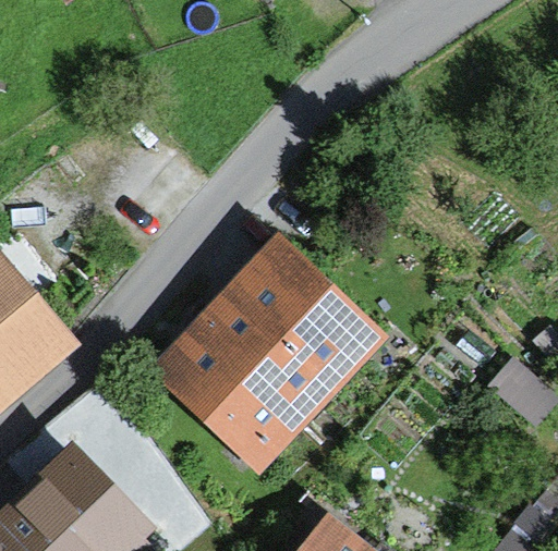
[(86,178),(114,152),(92,127),(63,152),(86,178)]
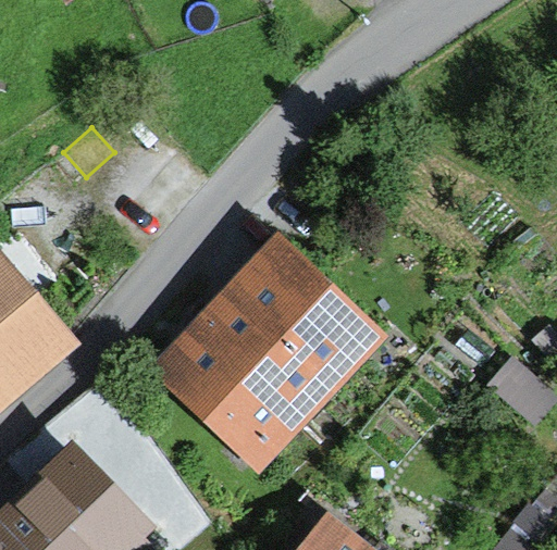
[(259,474),(387,334),(275,232),(147,371),(259,474)]
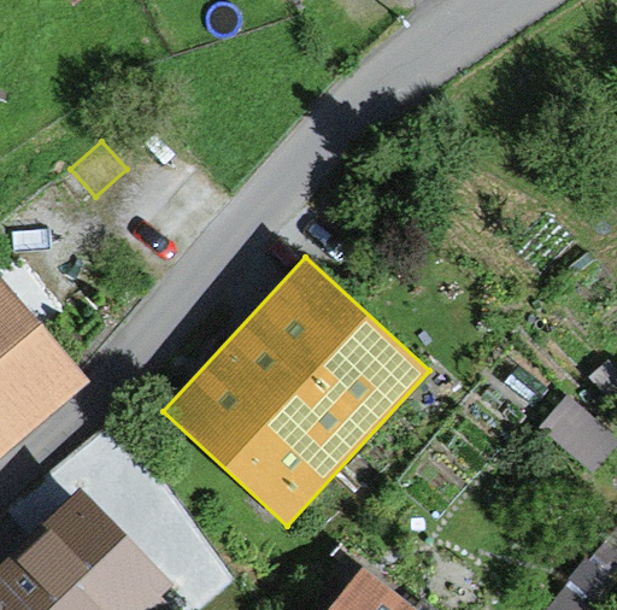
[(0,457),(92,380),(0,271),(0,457)]
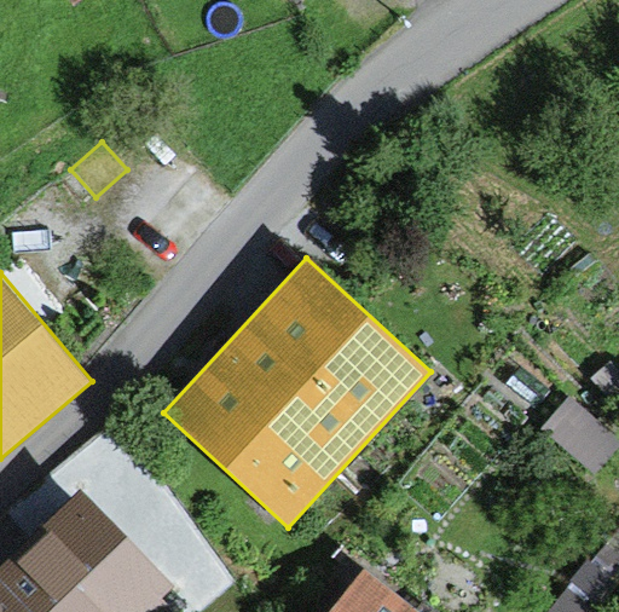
[(618,443),(618,431),(571,392),(542,426),(596,471),(618,443)]
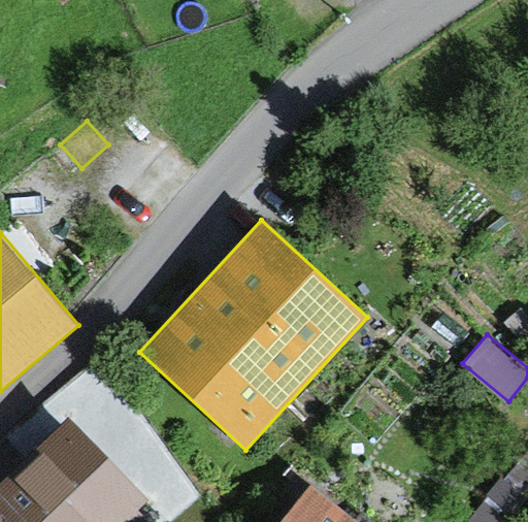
[(126,521),(150,499),(68,416),(0,481),(0,500),(25,521),(126,521)]
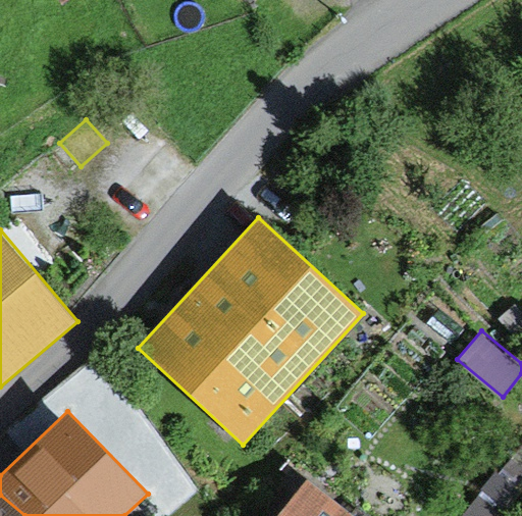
[(490,515),(515,484),(493,468),(457,515),(490,515)]
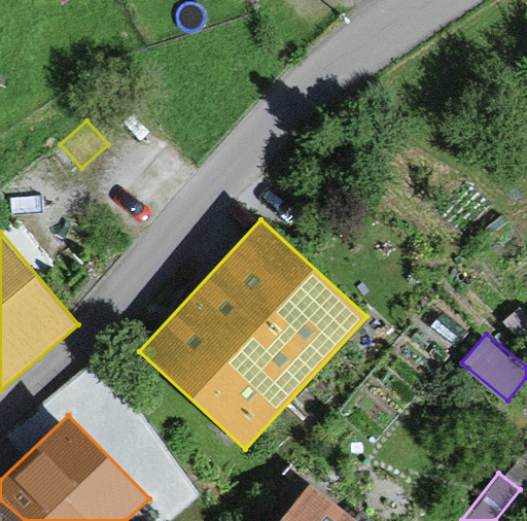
[(277,520),(356,520),(308,483),(277,520)]
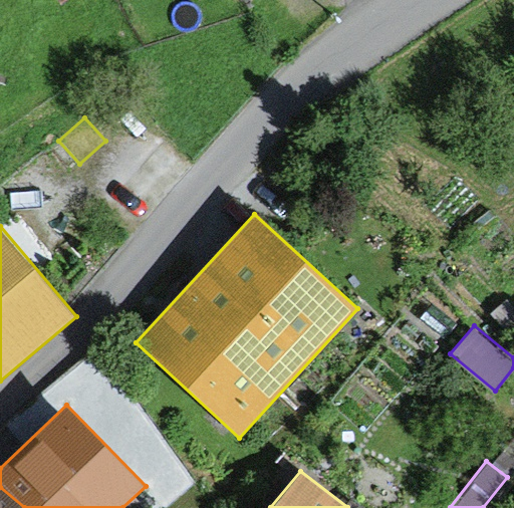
[(24,507),(0,487),(0,507),(24,507)]
